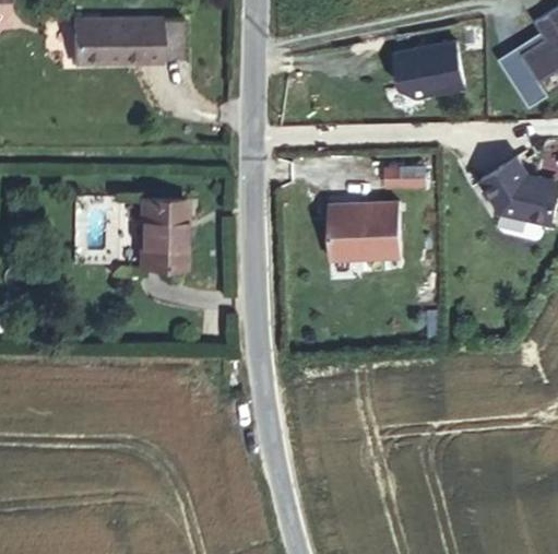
[(557,10),(535,24),(545,42),(522,55),(538,82),(557,70),(557,10)]
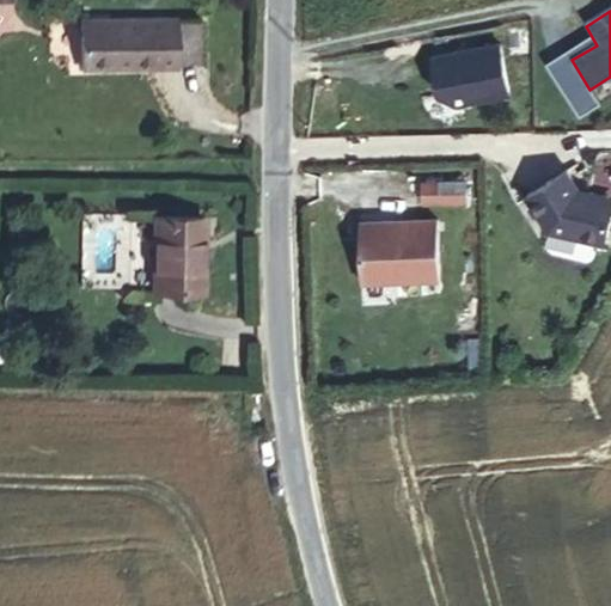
[(84,75),(178,77),(178,24),(85,24),(84,75)]
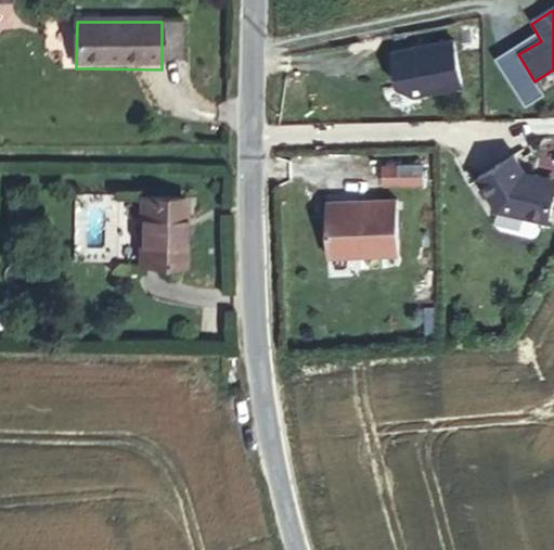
[(180,22),(162,22),(162,66),(179,65),(180,22)]
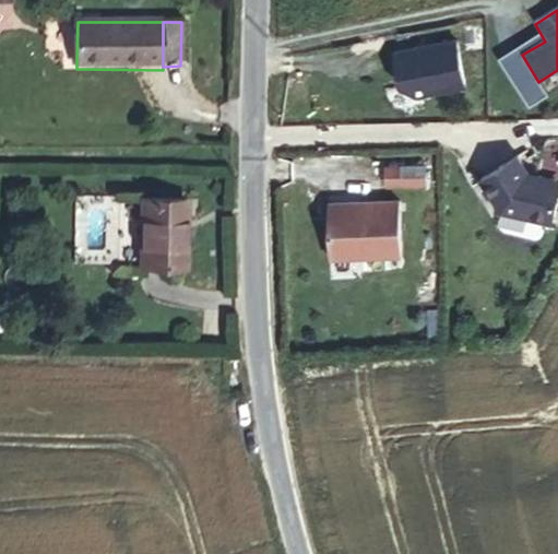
[(460,44),(393,50),(398,101),(464,94),(460,44)]
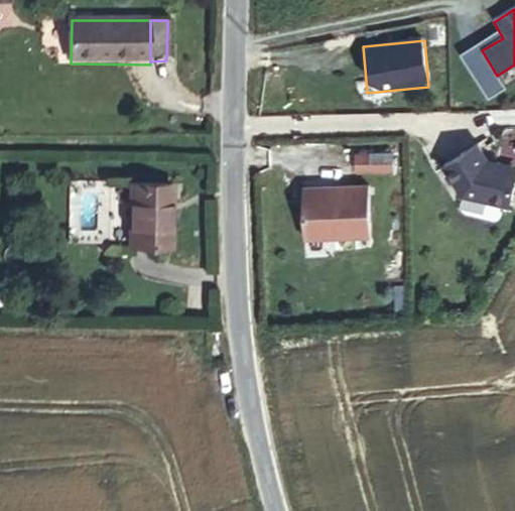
[(440,168),(459,198),(506,209),(514,175),(509,168),(494,164),(493,167),(487,166),(475,147),(440,168)]
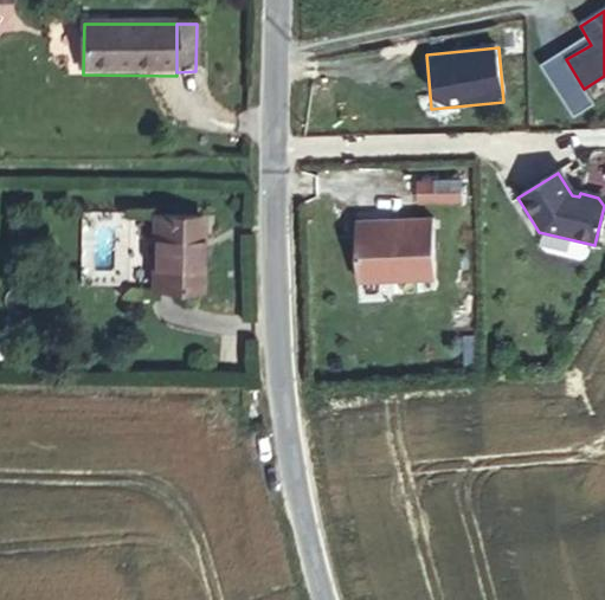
[(417,184),(418,204),(459,202),(459,182),(417,184)]
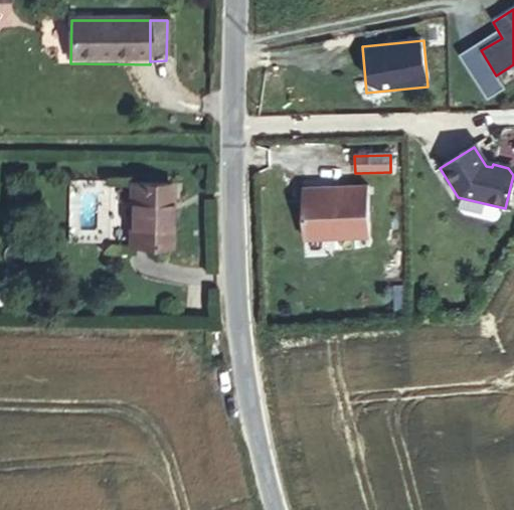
[(167,243),(169,181),(123,178),(121,241),(167,243)]
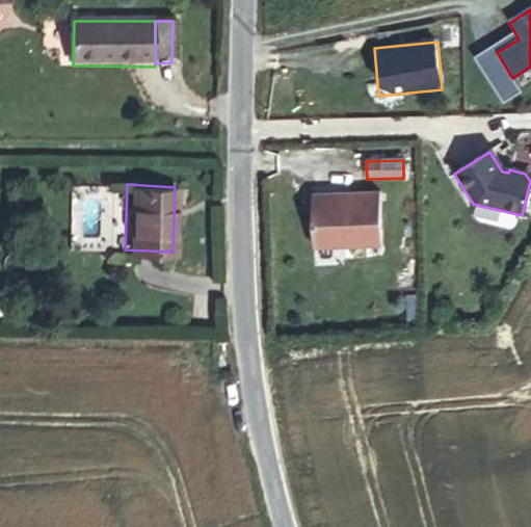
[(311,248),(379,247),(378,194),(310,195),(311,248)]
